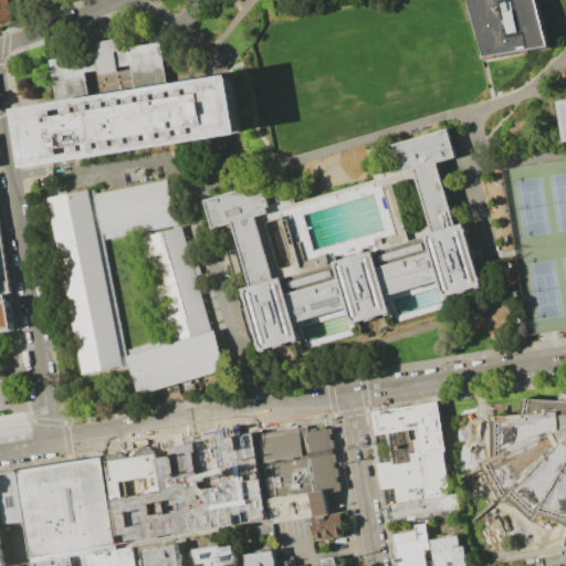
[(9,0),(12,21),(0,22),(0,0),(9,0)]
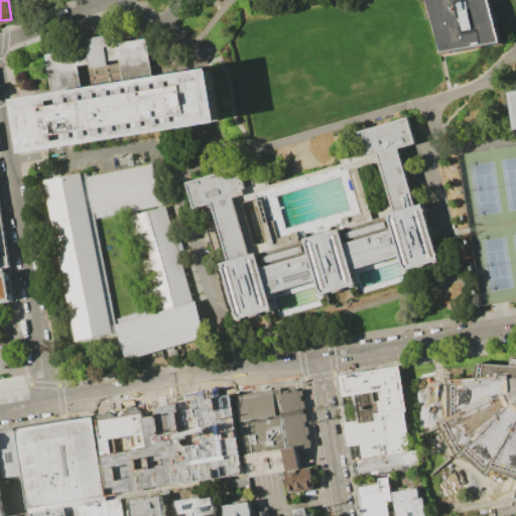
[(427,0),(440,55),(501,42),(490,0),(427,0)]
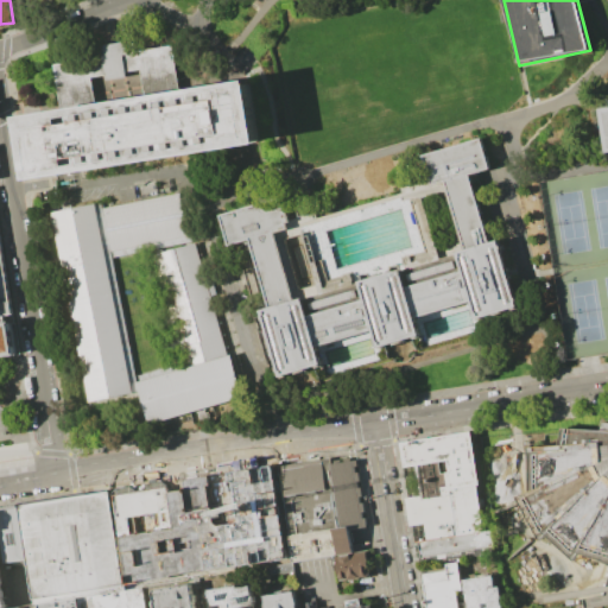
[(127,40),(130,52),(124,54),(126,71),(127,76),(106,80),(106,75),(102,57),(95,58),(94,46),(127,40)]
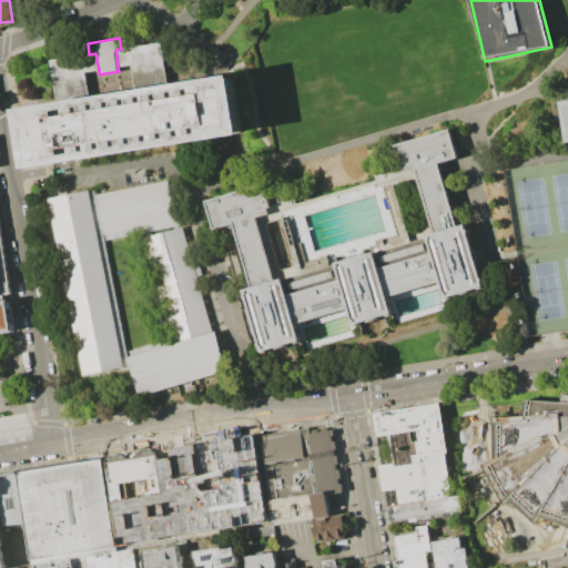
[(169,85),(189,82),(221,77),(234,74),(243,134),(231,137),(199,141),(33,169),(24,109),(51,104),(58,103),(57,94),(51,60),(89,54),(95,53),(99,70),(85,72),(89,99),(112,94),(137,91),(132,64),(118,67),(115,50),(121,49),(161,42),(169,85)]
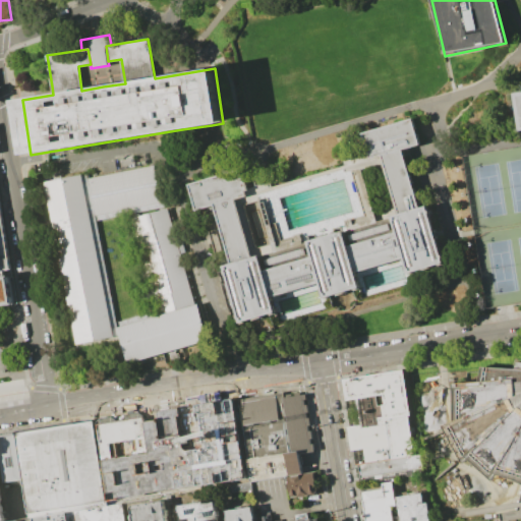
[(242,325),(225,268),(235,265),(227,237),(218,208),(199,213),(191,185),(246,168),(251,187),(270,182),(272,187),(346,165),(344,161),(366,154),(361,134),(413,119),(420,145),(404,150),(422,208),(430,205),(448,262),(410,273),(413,283),(362,298),(359,288),(327,297),(330,307),(280,323),(277,314),(242,325)]
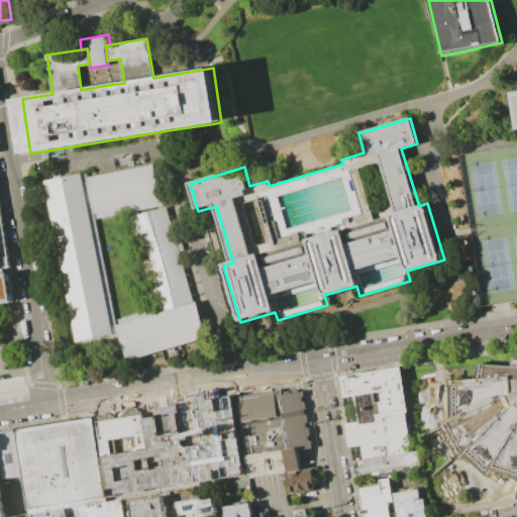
[(516,144),(457,154),(482,305),(502,302),(516,299),(516,144)]
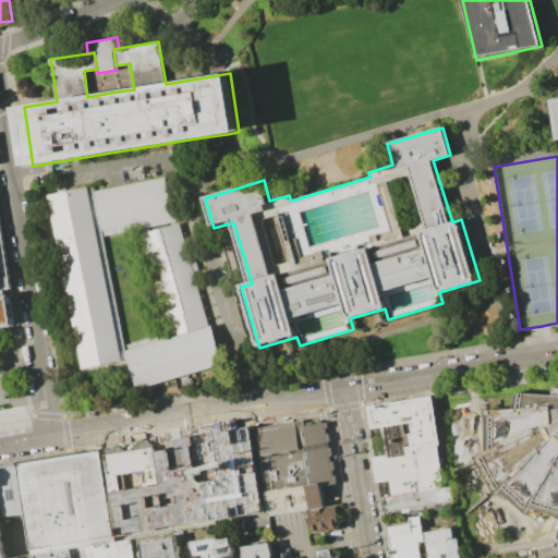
[(95,192),(104,231),(174,217),(166,178),(95,192)]
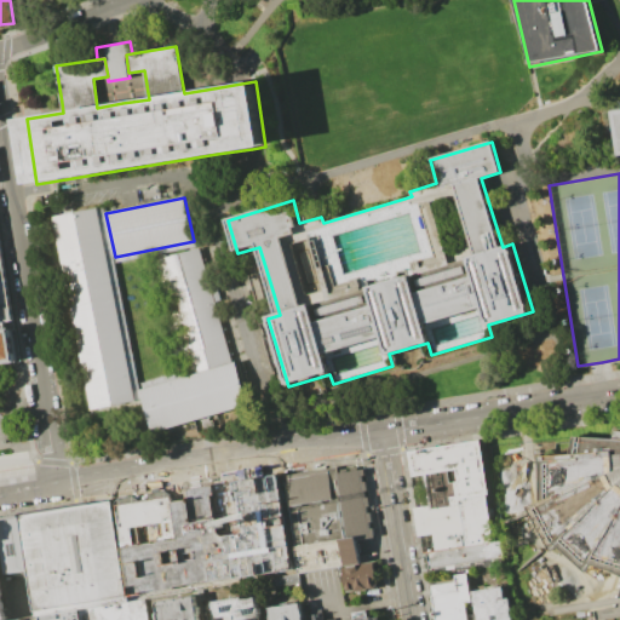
[(99,208),(55,218),(91,412),(137,402),(99,208)]
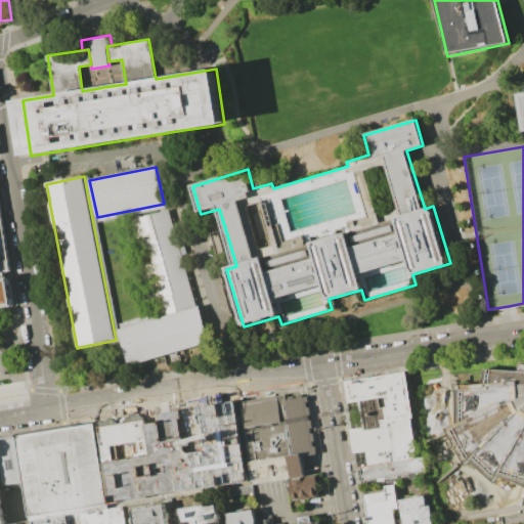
[(0,308),(15,306),(9,277),(6,277),(5,272),(11,271),(0,200),(0,308)]
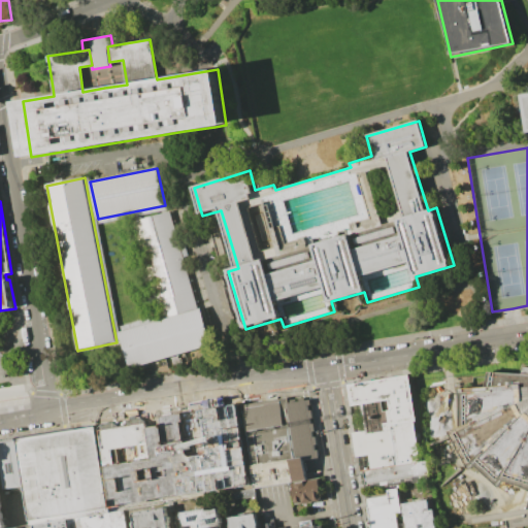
[(134,222),(161,314),(197,304),(171,211),(134,222)]
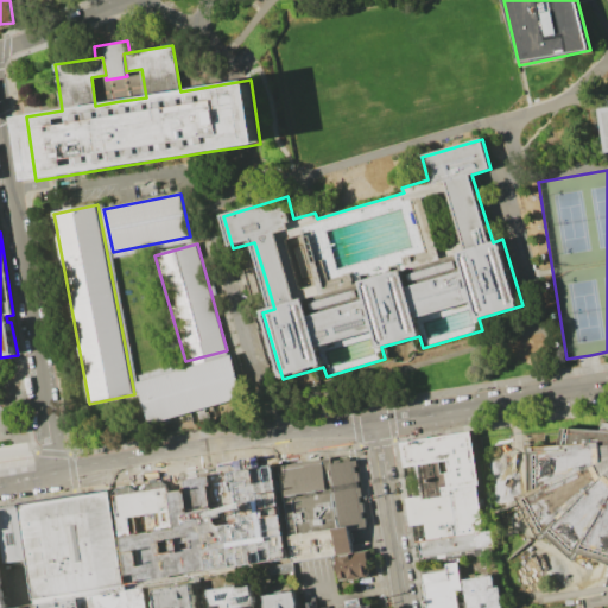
[(245,397),(233,355),(191,367),(137,384),(149,426),(245,397)]
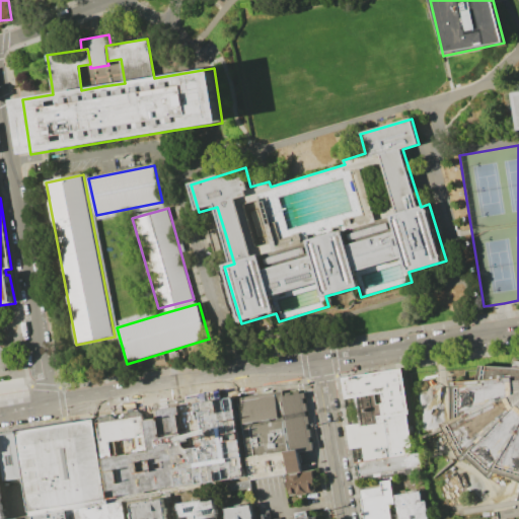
[(518,515),(498,518),(498,511),(514,508),(518,490),(518,482),(495,472),(491,478),(466,457),(461,460),(456,452),(451,457),(452,458),(437,472),(427,462),(434,456),(424,433),(414,394),(451,390),(451,382),(476,380),(478,365),(512,367),(515,361),(518,361),(518,515)]
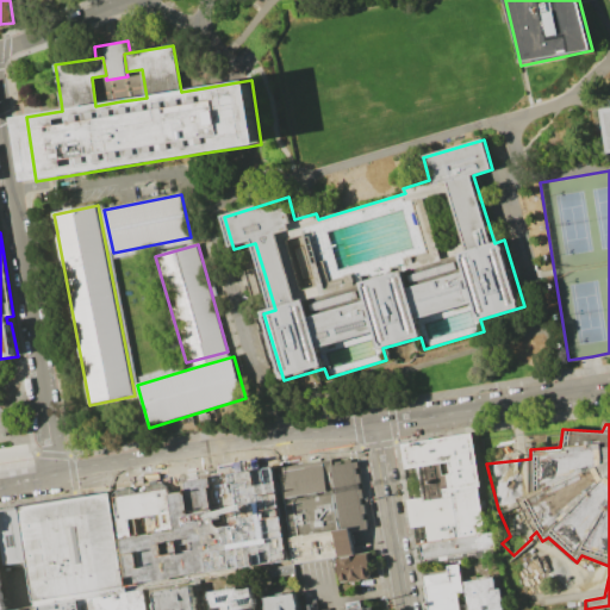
[(403,444),(419,543),(487,531),(475,453),(473,433),(403,444)]
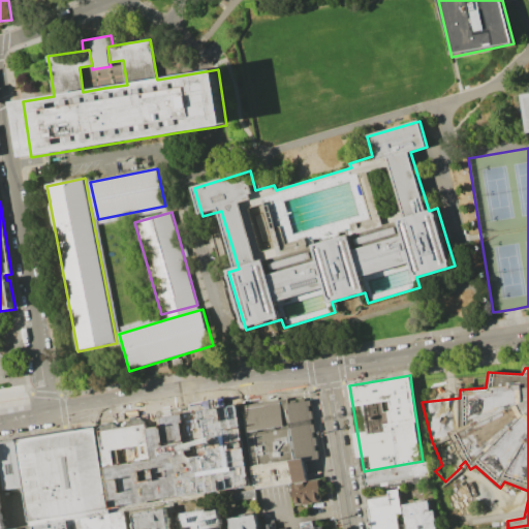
[(242,408),(251,465),(255,489),(124,510),(109,512),(101,466),(102,466),(97,430),(144,423),(157,421),(156,413),(184,409),(196,407),(241,400),(242,408)]
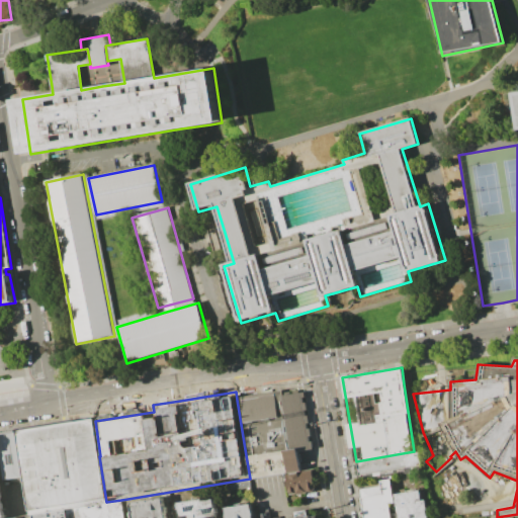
[(14,431),(92,418),(99,456),(106,502),(65,509),(31,514),(28,515),(14,431)]
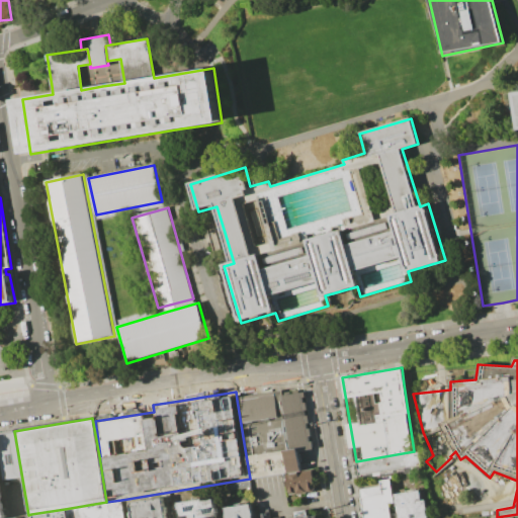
[(0,517),(31,517),(31,514),(28,515),(14,431),(0,433),(0,517)]
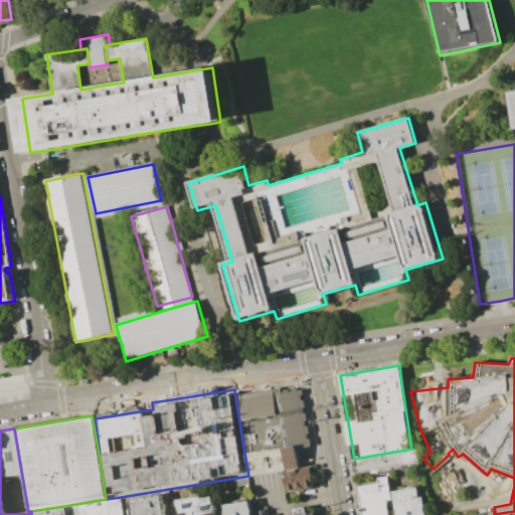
[(354,459),(356,472),(417,462),(415,449),(354,459)]
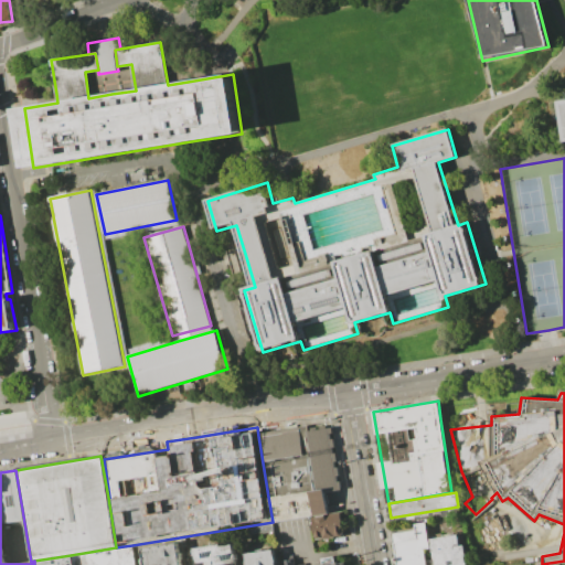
[(316,541),(345,535),(343,523),(327,525),(326,515),(318,516),(320,529),(313,529),(316,541)]
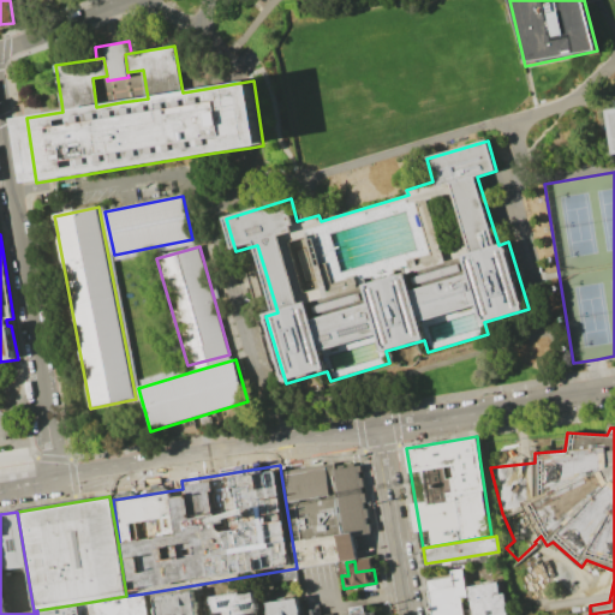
[(465,569),(470,598),(464,599),(465,614),(434,614),(430,581),(454,578),(453,572),(465,569)]
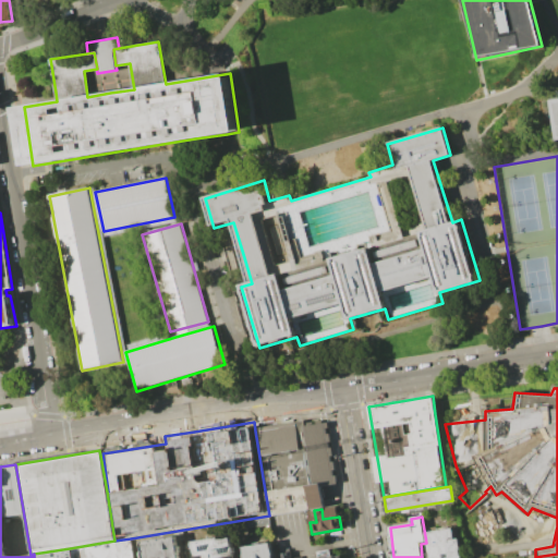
[(455,529),(459,557),(434,557),(431,532),(455,529)]
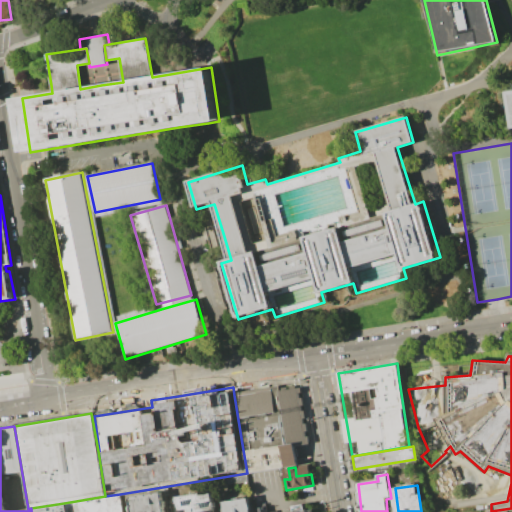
[(176,497),(178,511),(215,511),(213,494),(203,496),(202,492),(176,497)]
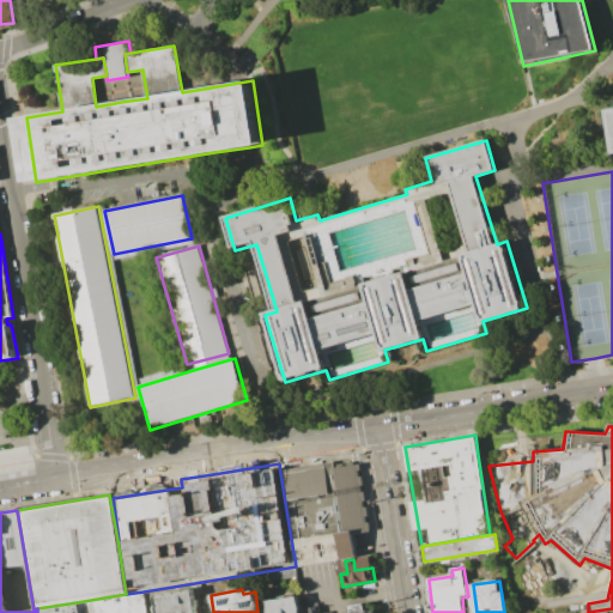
[(78,612),(77,602),(126,594),(144,592),(146,612),(78,612)]
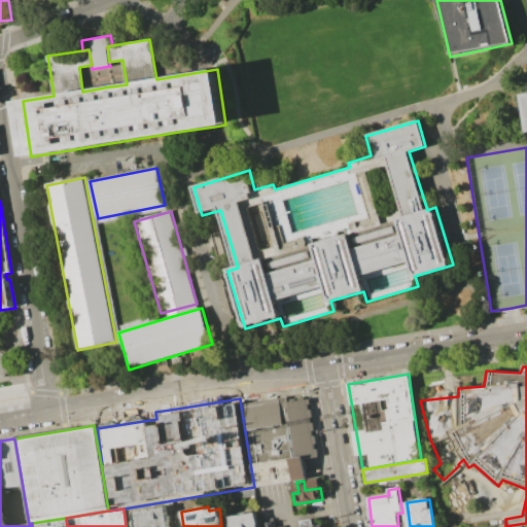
[(166,510),(168,526),(136,526),(135,515),(166,510)]
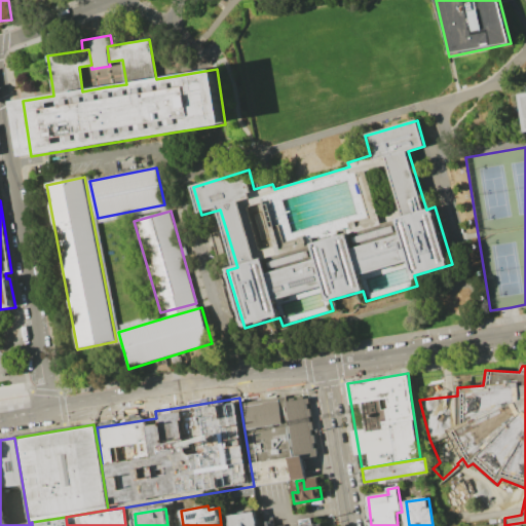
[(255,511),(257,525),(229,525),(228,516),(255,511)]
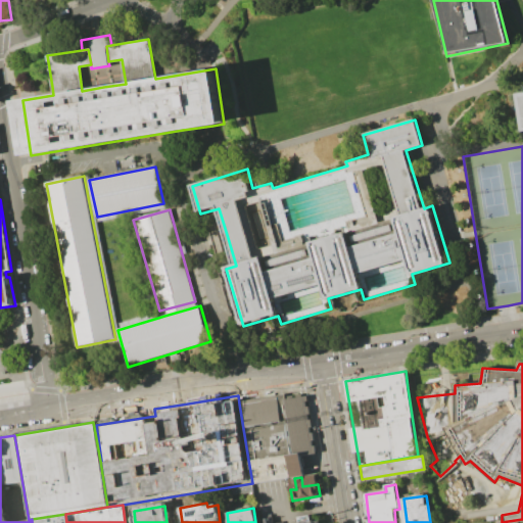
[(66,522),(65,514),(32,519),(32,522),(66,522)]
